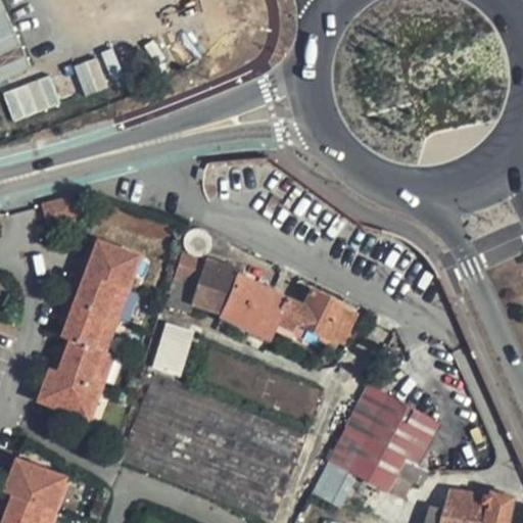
[(2,0),(0,0),(0,85),(32,73),(2,0)]
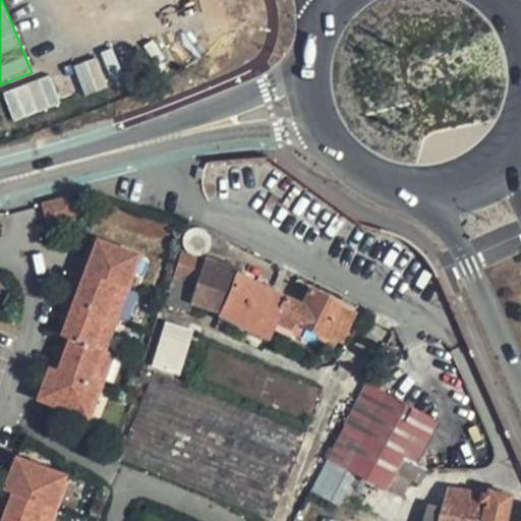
[(51,76),(3,89),(10,118),(59,106),(51,76)]
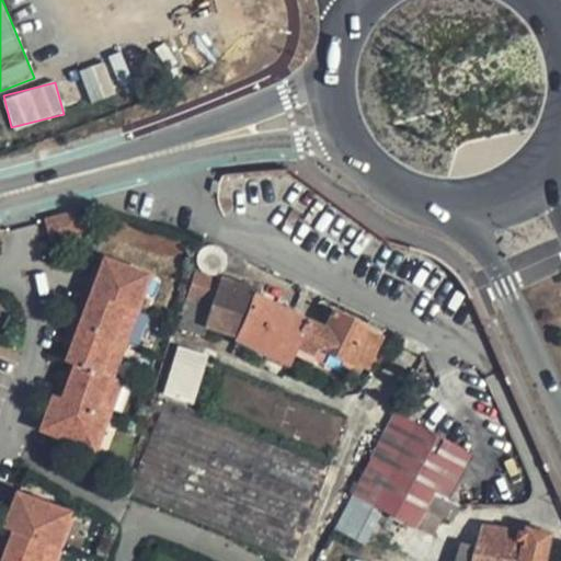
[(76,230),(69,205),(36,214),(43,239),(76,230)]
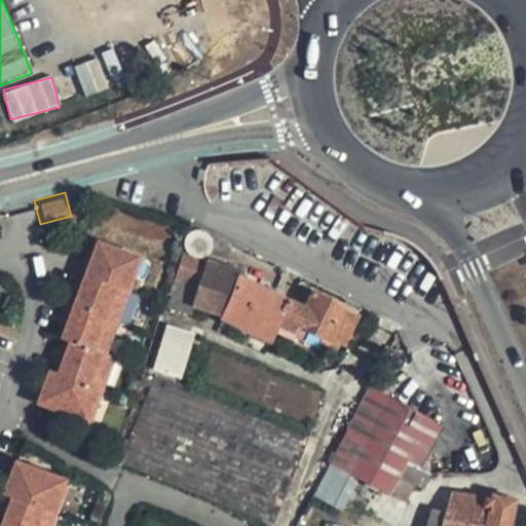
[(218,239),(211,236),(207,232),(201,230),(196,230),(191,231),(188,234),(185,239),(184,246),(186,252),(190,256),(197,258),(203,257),(208,255),(210,252),(213,253),(218,239)]
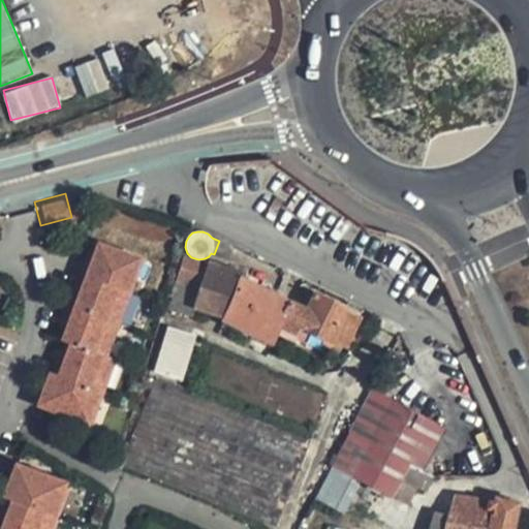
[(131,293),(145,256),(100,239),(94,254),(91,261),(85,259),(84,258),(78,273),(127,291),(131,293)]
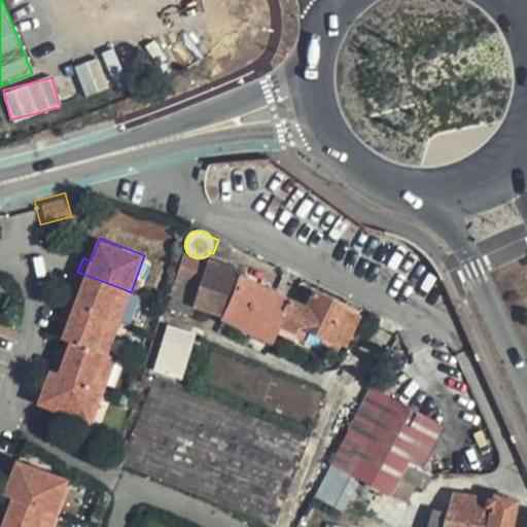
[(91,260),(94,253),(88,250),(84,258),(91,260)]
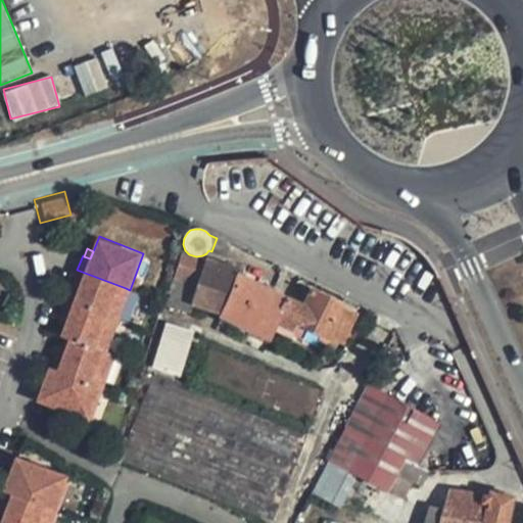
[(206,259),(193,256),(181,252),(164,306),(190,314),(195,296),(198,284),(231,295),(226,307),(221,316),(269,339),(280,316),(339,343),(339,342),(336,340),(349,312),(353,314),(354,313),(312,291),(303,306),(238,276),(240,271),(206,259)]
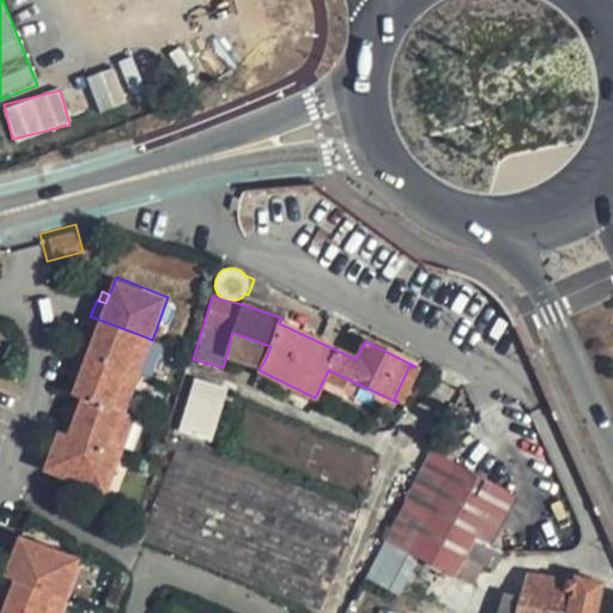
[(156,341),(173,298),(168,297),(152,340),(156,341)]
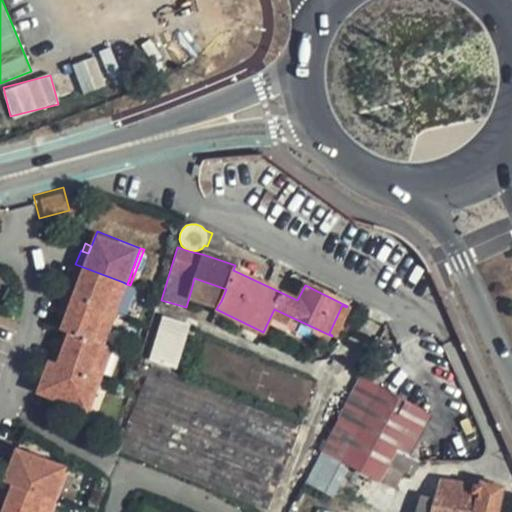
[(72,279),(78,281),(75,289),(72,299),(112,313),(123,282),(75,264),(70,278),(72,279)]
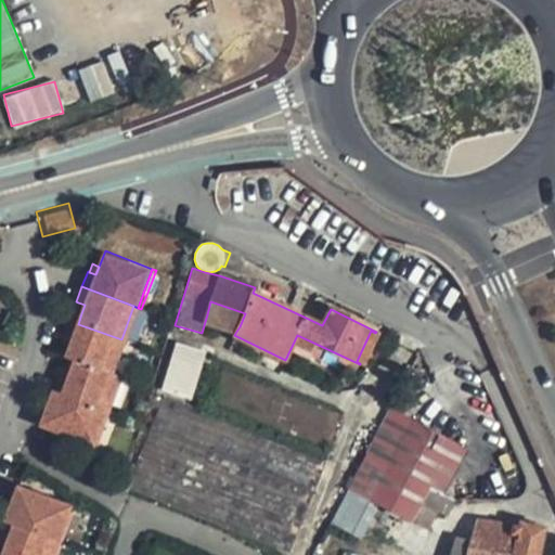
[(245,313),(210,301),(207,314),(240,326),(245,313)]
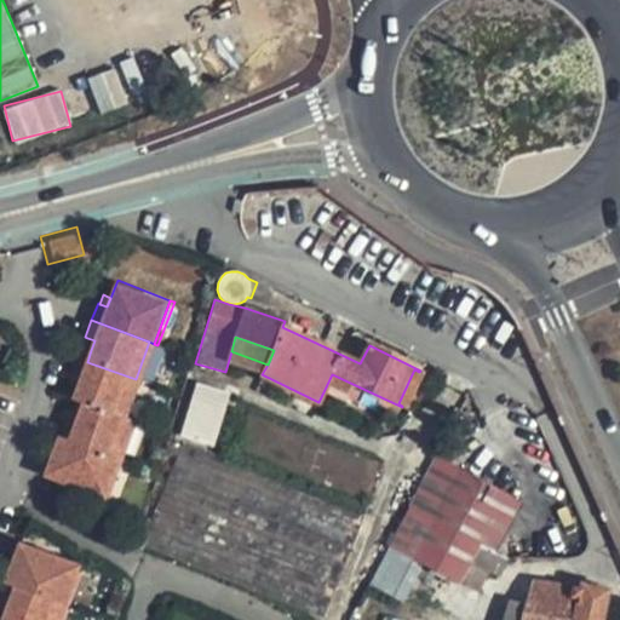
[(91,350),(95,340),(87,338),(84,348),(91,350)]
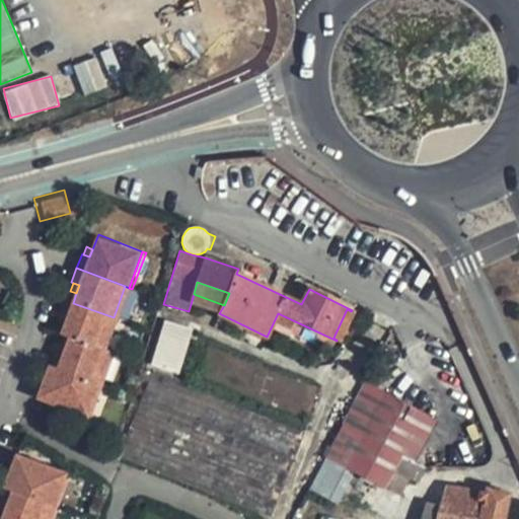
[(117,318),(129,288),(125,286),(114,317),(117,318)]
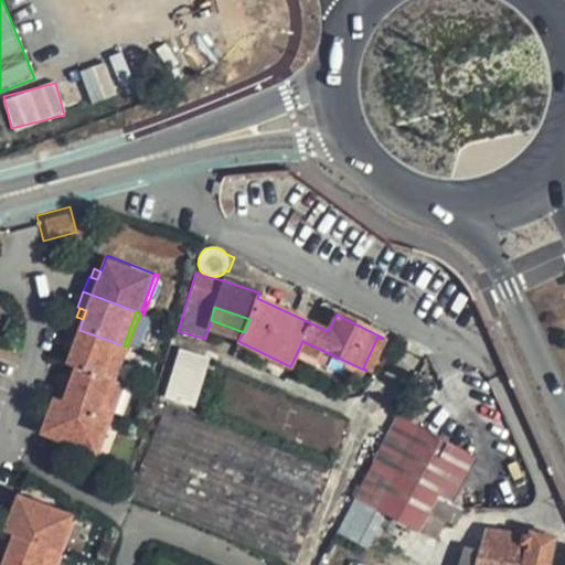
[(110,381),(124,345),(80,330),(71,326),(64,342),(66,342),(73,345),(71,353),(66,364),(75,368),(110,381)]
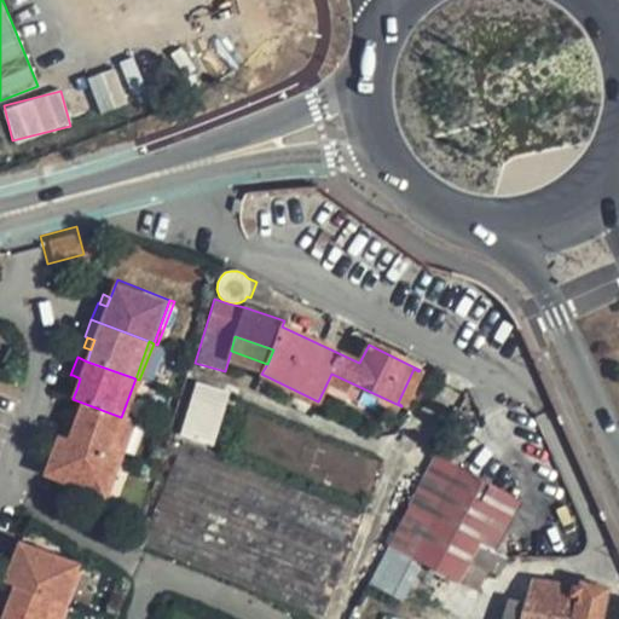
[(77,387),(80,379),(73,375),(69,385),(77,387)]
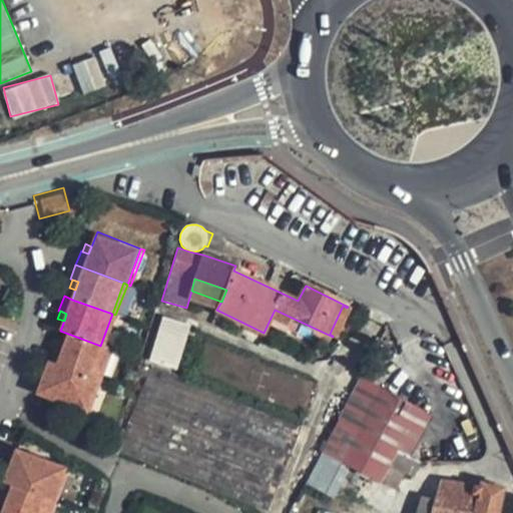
[(103,347),(115,315),(112,314),(100,346),(103,347)]
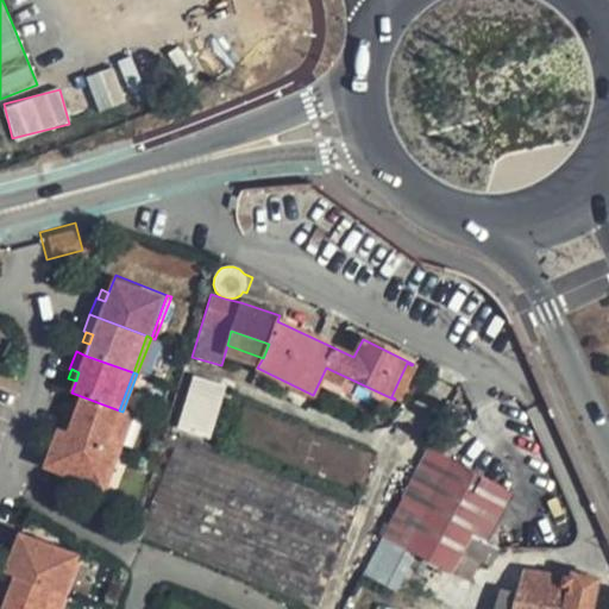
[(220,385),(194,377),(177,428),(203,437),(220,385)]
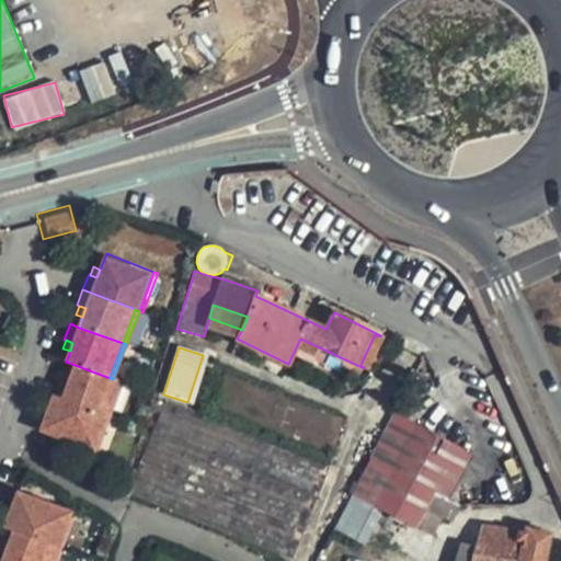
[(105,415),(118,381),(113,379),(110,378),(75,365),(71,375),(68,384),(60,380),(59,380),(54,396),(64,399),(105,415)]
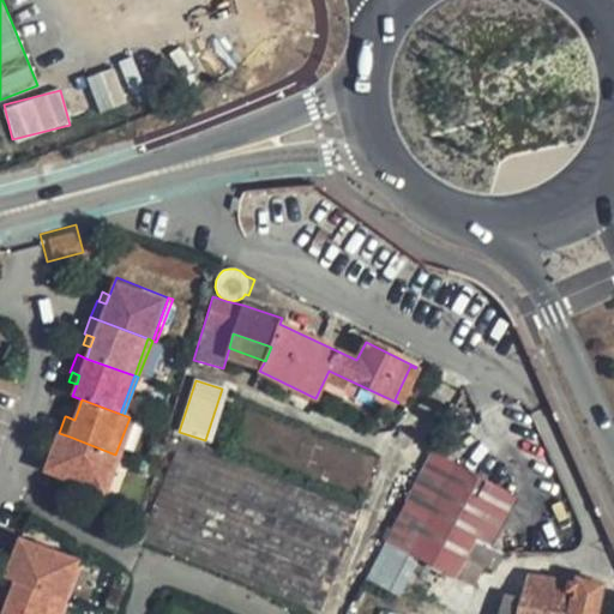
[(74,420),(78,410),(70,408),(66,416),(74,420)]
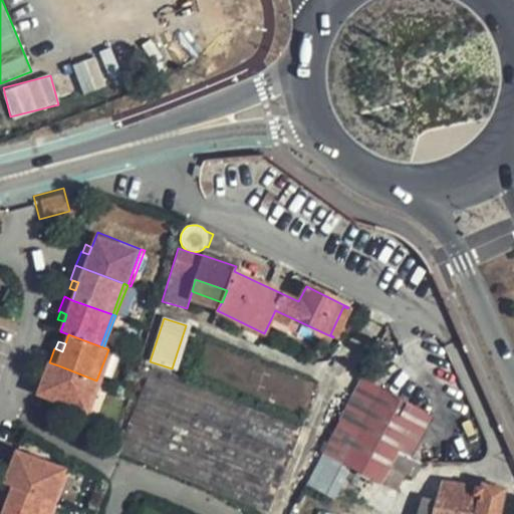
[(100,381),(111,350),(108,349),(96,380),(100,381)]
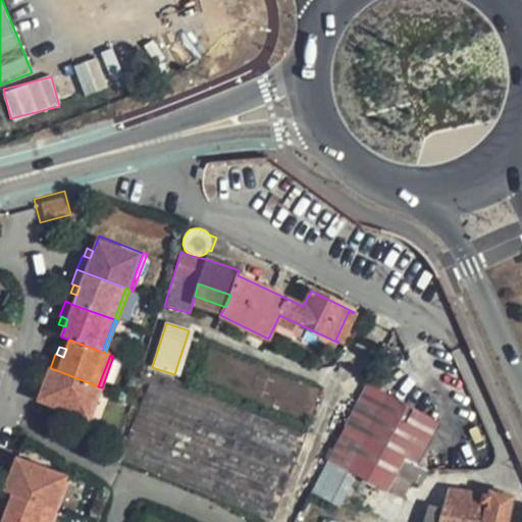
[(54,386),(59,371),(50,368),(44,382),(54,386)]
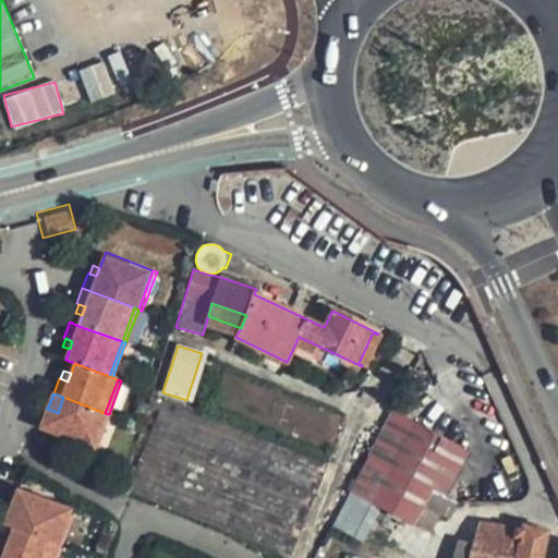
[(97,450),(110,415),(109,414),(105,413),(63,397),(58,413),(47,409),(39,428),(44,429),(97,450)]
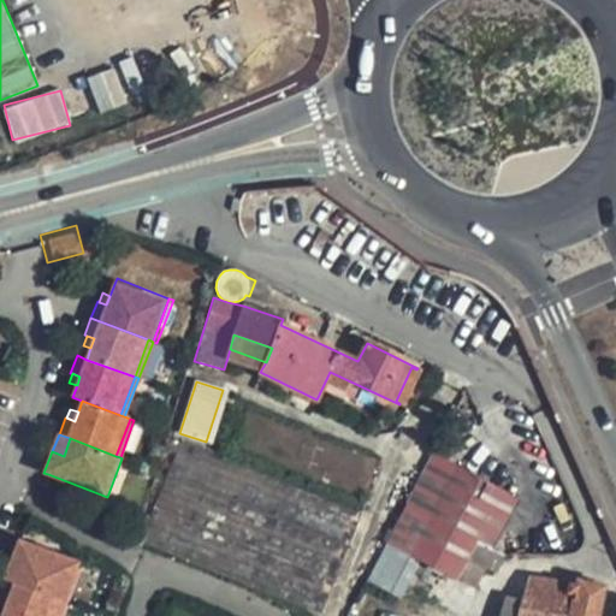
[(504,493),(432,455),(386,543),(456,580),(457,579),(467,561),(487,568),(498,572),(504,552),(492,548),(478,542),(504,493)]
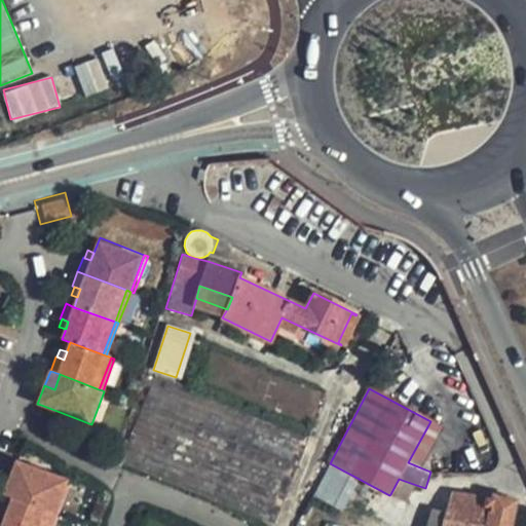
[(95,425),(107,392),(104,391),(91,424),(95,425)]
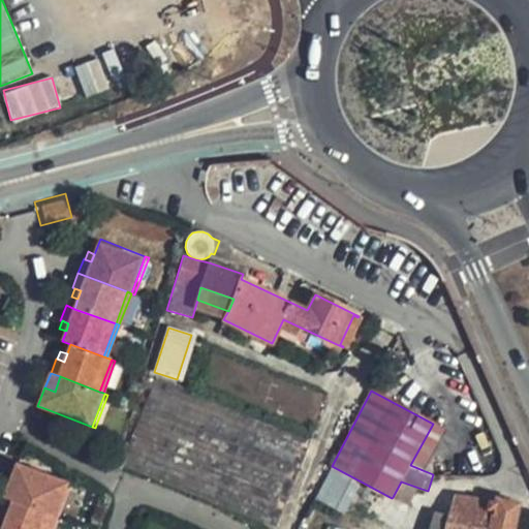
[(444,430),(433,424),(410,465),(423,470),(444,430)]
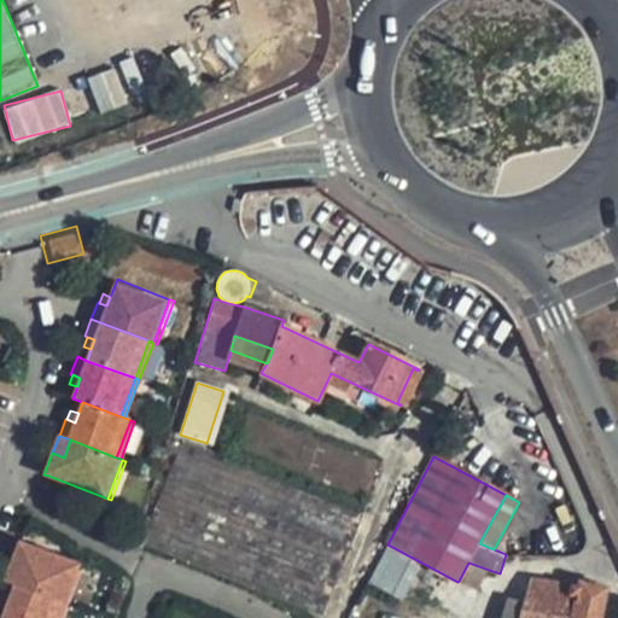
[(19,542),(11,564),(22,567),(16,584),(62,602),(66,604),(68,605),(82,565),(19,542)]
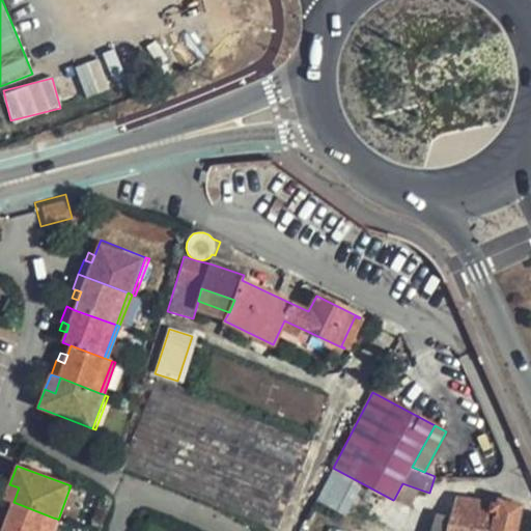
[(420,490),(402,483),(394,499),(412,507),(420,490)]
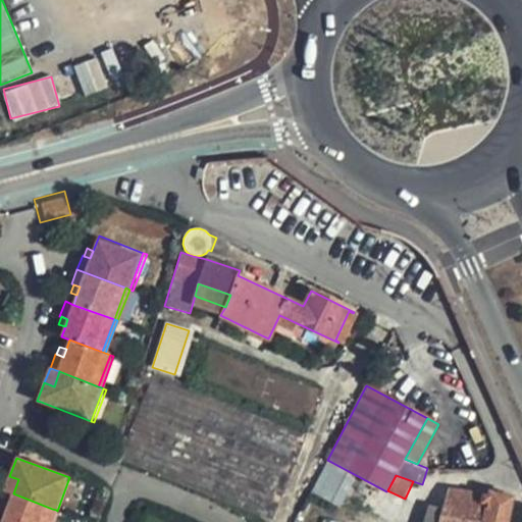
[(13,493),(18,479),(9,476),(3,490),(5,490),(13,493)]
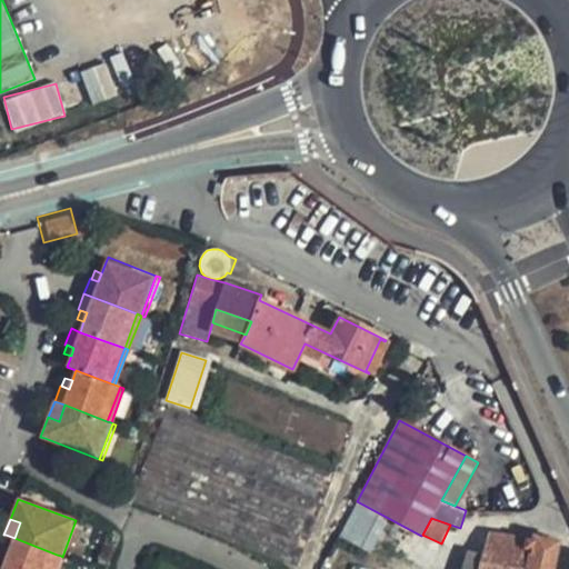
[(67,558),(79,522),(76,520),(62,557),(67,558)]
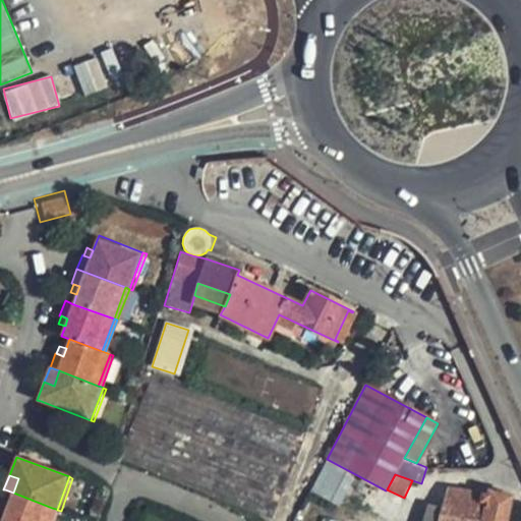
[(477,491),(447,487),(446,495),(475,499),(477,491)]
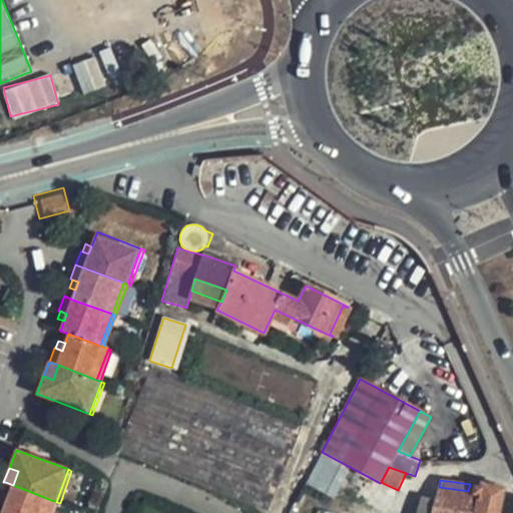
[(503,486),(480,481),(480,486),(470,484),(468,491),(439,487),(436,499),(423,495),(417,512),(511,512),(512,509),(512,507),(499,504),(503,486)]
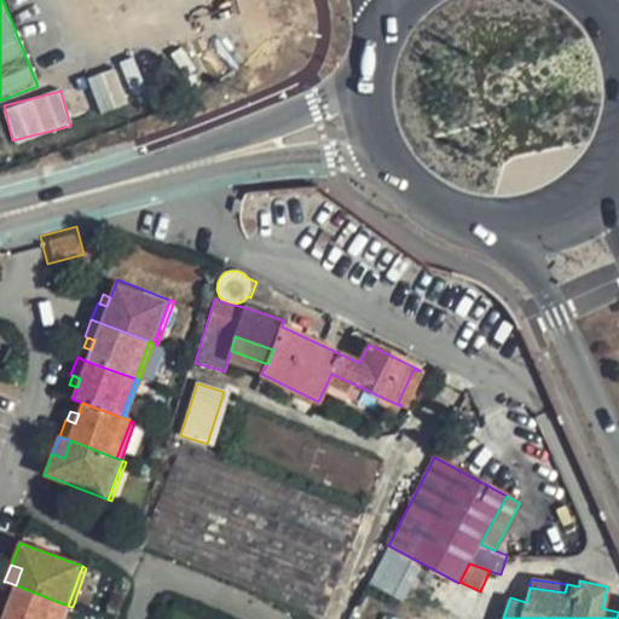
[(56,618),(62,603),(16,585),(6,582),(0,597),(0,599),(7,602),(4,612),(0,618),(56,618)]
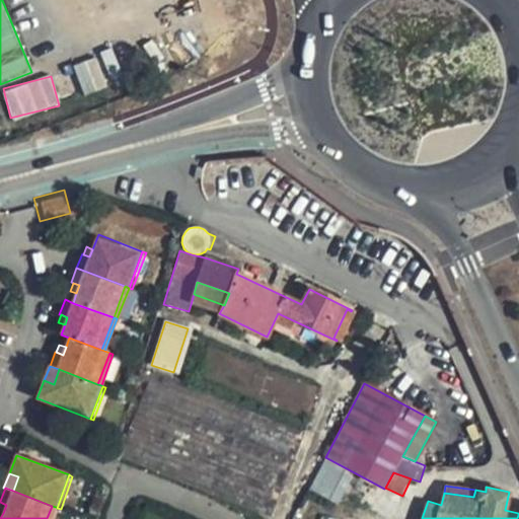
[(51,518),(56,507),(52,506),(47,518),(51,518)]
